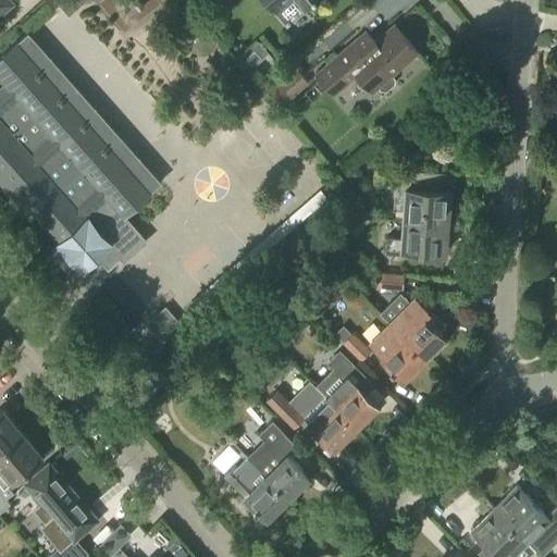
[(56,0),(69,14),(73,10),(84,0),(56,0)]
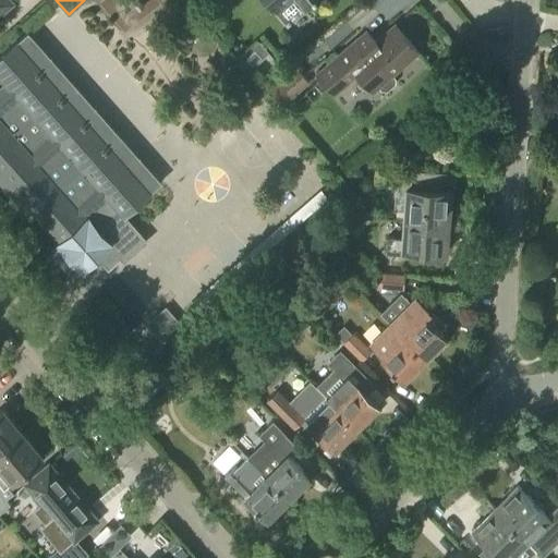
[(266,0),(276,11),(289,0),(295,0),(304,10),(315,0),(266,0)]
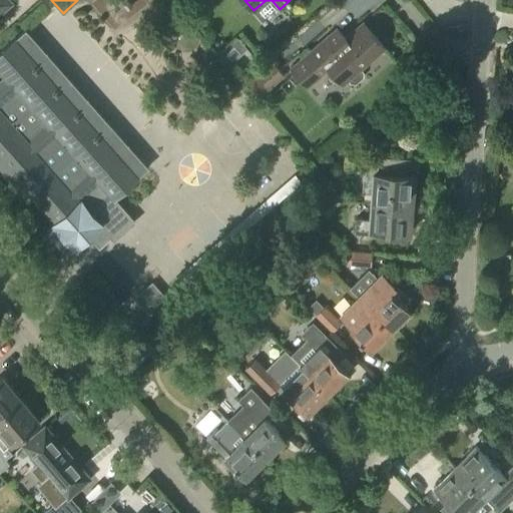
[(385,48),(363,23),(338,45),(329,35),(291,67),(308,87),(330,68),(343,84),(348,80),(351,83),(356,84),(363,78),(363,73),(360,69),(385,48)]
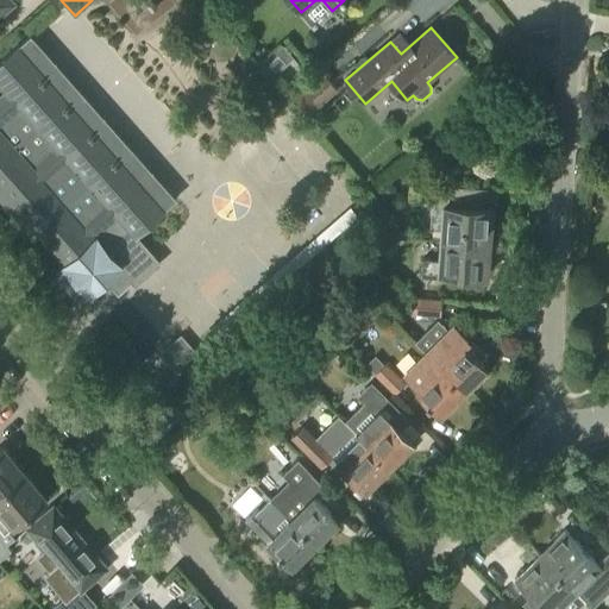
[(0,196),(29,230),(27,230),(29,232),(33,227),(66,264),(66,265),(56,275),(80,301),(89,293),(90,294),(110,277),(115,284),(121,292),(133,282),(136,286),(159,265),(161,264),(137,237),(167,209),(165,208),(176,199),(31,35),(4,60),(0,62),(0,82),(6,89),(6,90),(7,92),(0,98),(0,196)]
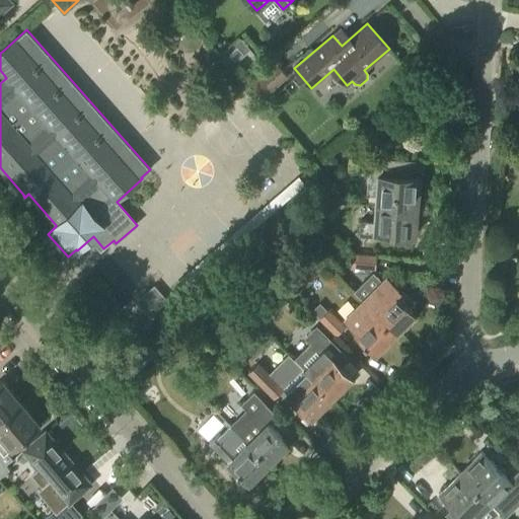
[(250,49),(238,59),(246,68),(258,58),(250,49)]
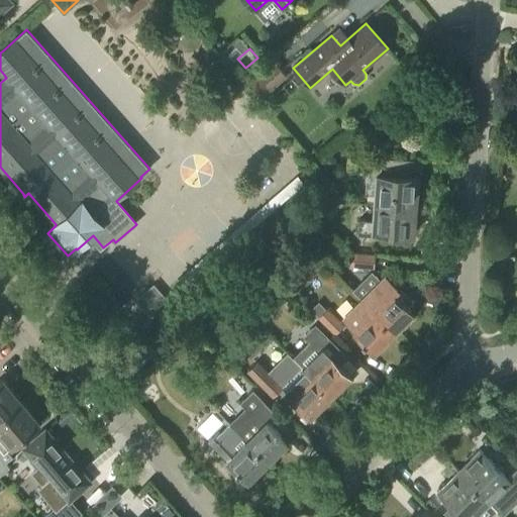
[(262,98),(287,77),(274,62),(248,84),(262,98)]
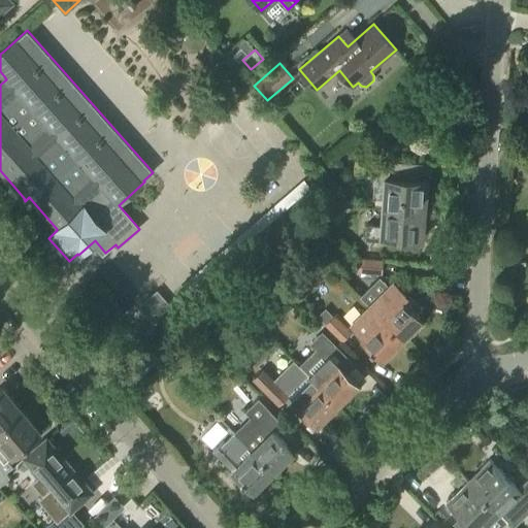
[(343,162),(340,159),(336,159),(332,161),(332,166),(335,169),(339,169),(342,167),(343,162)]
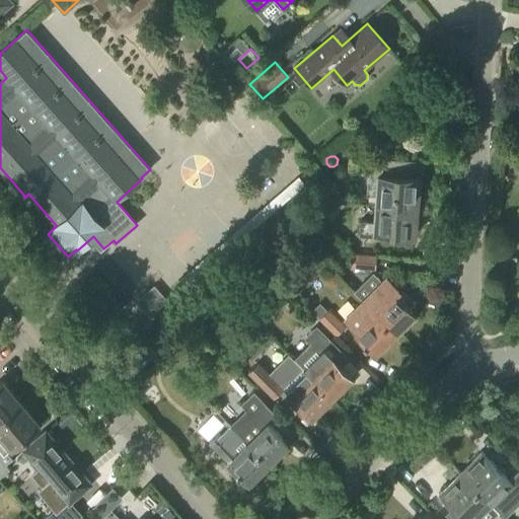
[(415,163),(415,161),(379,158),(373,163),(372,176),(378,176),(377,203),(418,206),(419,194),(416,194),(417,179),(420,179),(421,178),(413,178),(414,163),(415,163)]
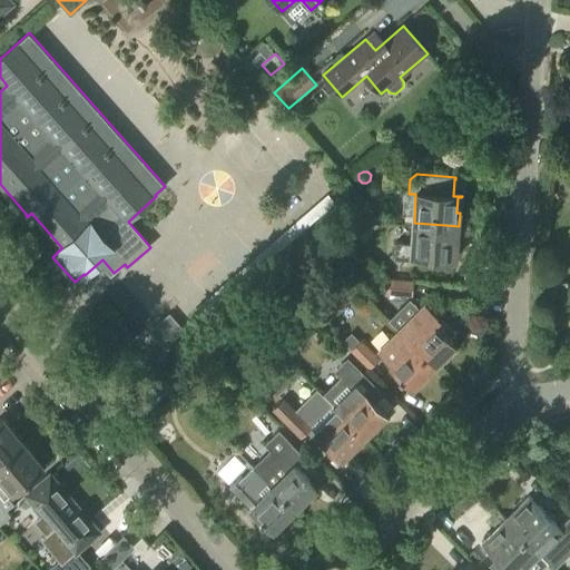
[(334,205),(326,195),(193,311),(202,321),(334,205)]
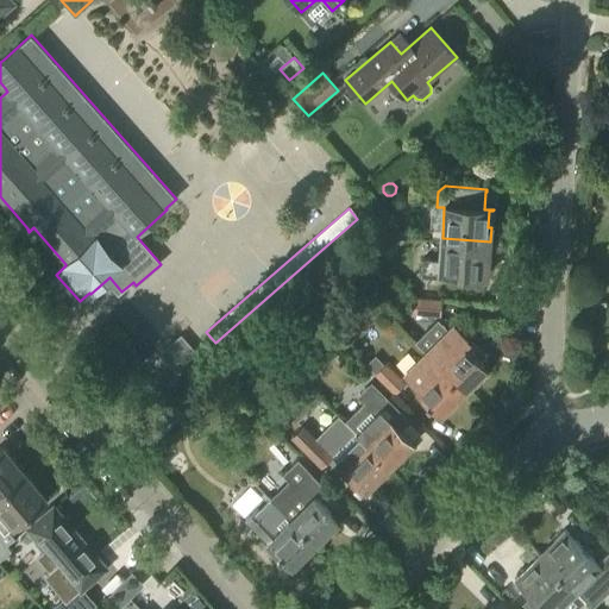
[(488,275),(490,242),(443,238),(440,261),(424,259),(422,276),(451,277),(452,274),(488,276),(488,275)]
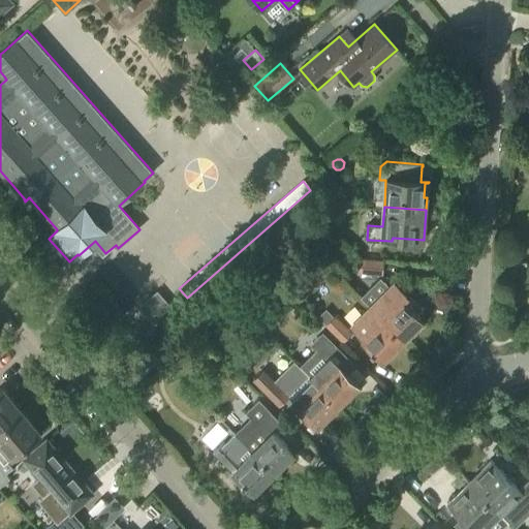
[(382,275),(384,259),(359,257),(358,273),(382,275)]
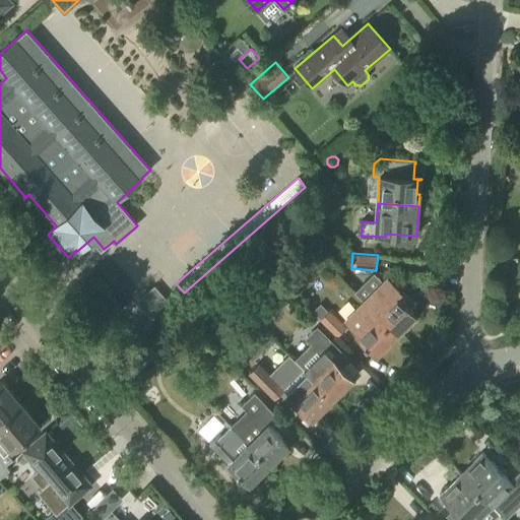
[(395,335),(415,315),(407,306),(408,306),(406,304),(410,301),(388,278),(363,303),(395,335)]
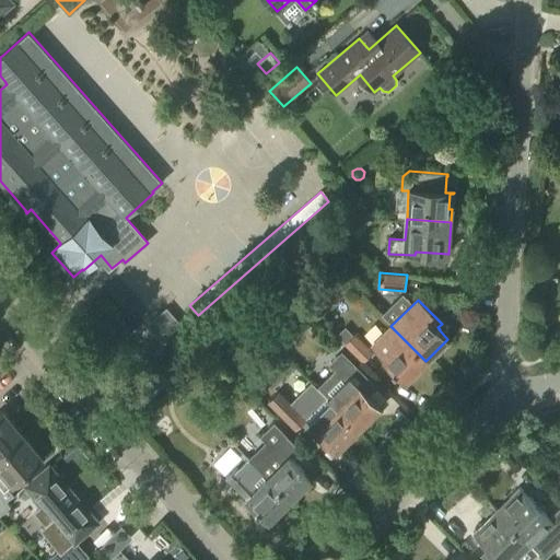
[(171,334),(181,325),(166,308),(156,317),(171,334)]
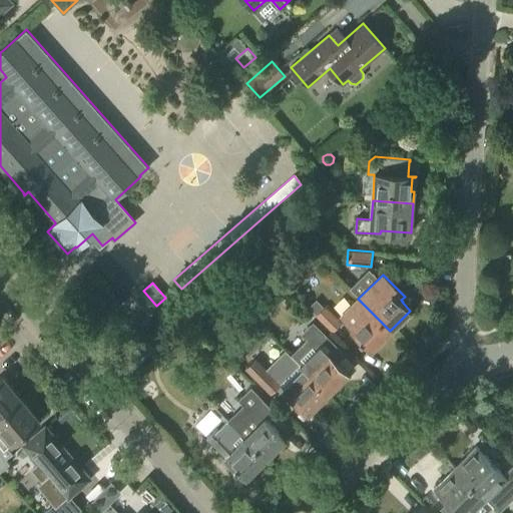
[(371,350),(390,331),(358,299),(341,316),(353,329),(351,331),(359,339),(358,340),(361,343),(362,342),(371,350)]
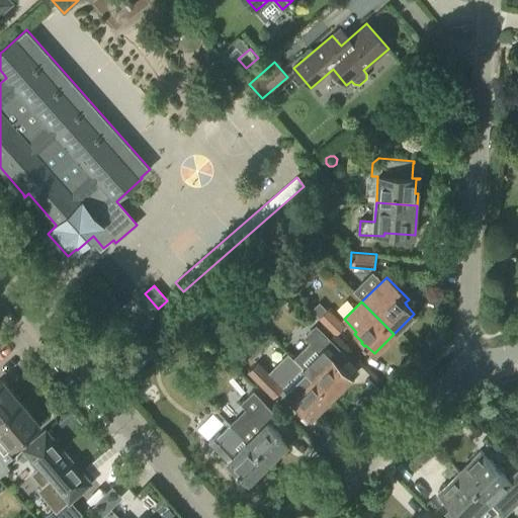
[(326,310),(319,303),(311,311),(335,336),(345,326),(328,308),(326,310)]
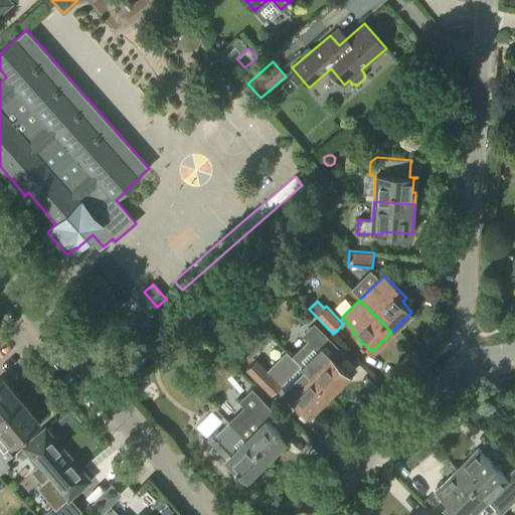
[(307,341),(292,356),(329,394),(349,375),(339,364),(347,356),(314,323),(302,335),(307,341)]
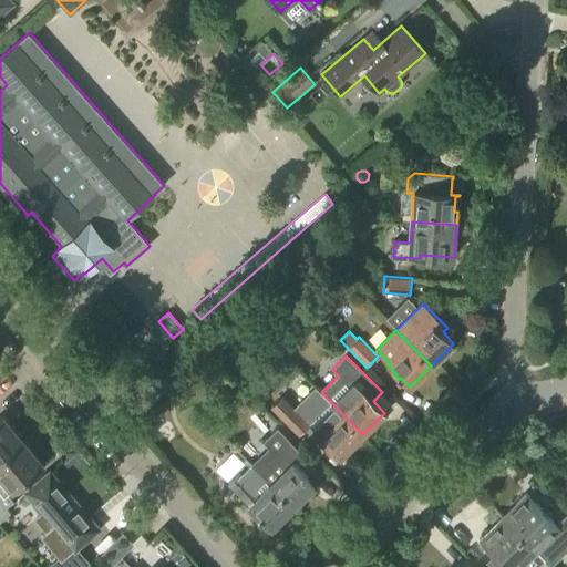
[(176,359),(167,367),(175,375),(184,368),(176,359)]
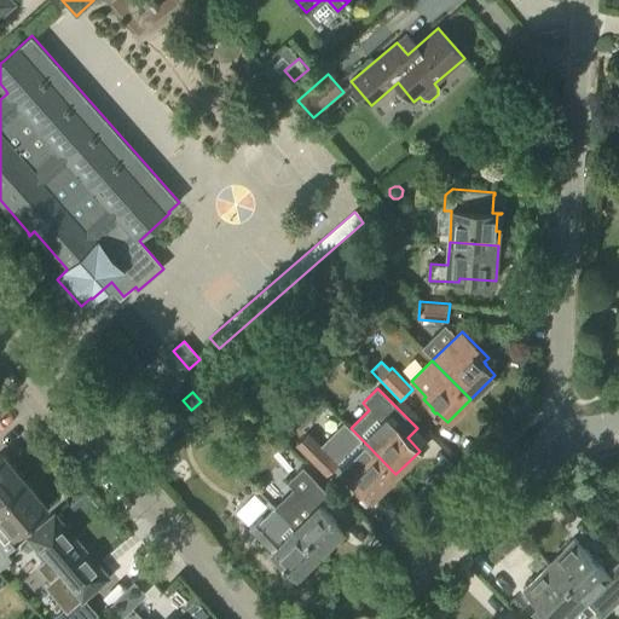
[(289,418),(279,429),(288,439),(299,428),(289,418)]
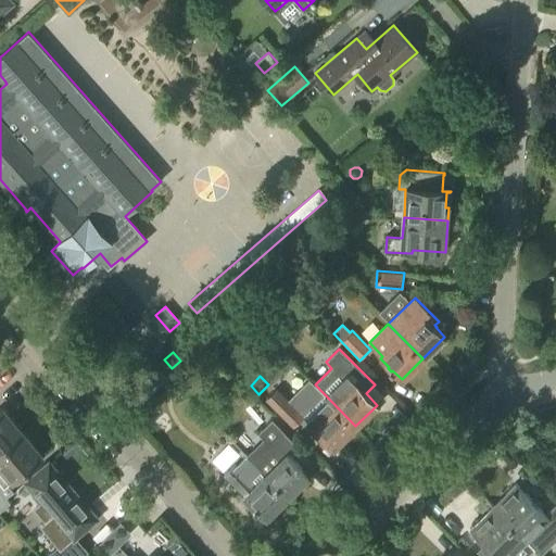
[(276,390),(266,400),(293,427),(303,418),(333,447),(355,426),(315,384),(308,379),(287,401),(276,390)]
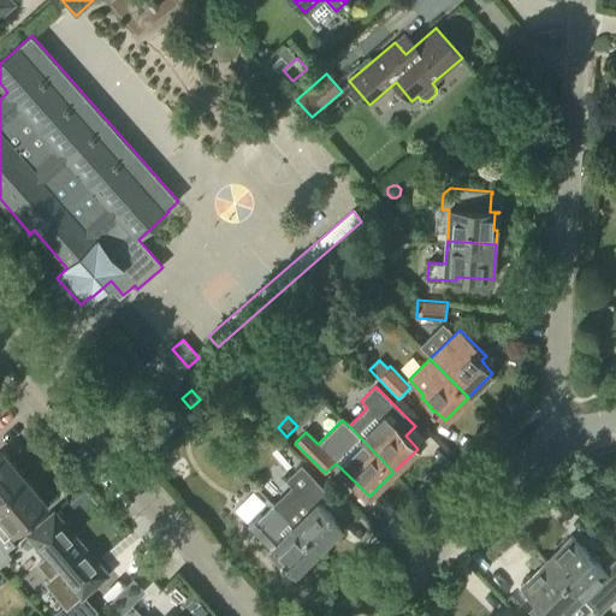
[(0,499),(25,478),(5,452),(0,456),(0,499)]
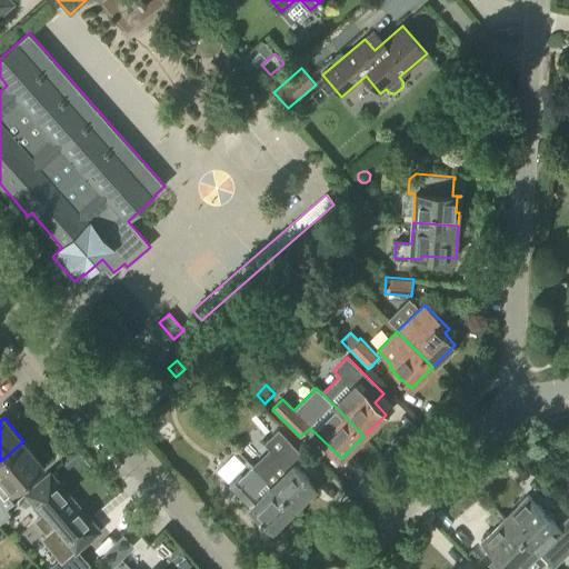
[(269,449),(251,467),(271,487),(293,509),(316,486),(293,465),(302,456),(277,430),(263,443),(269,449)]
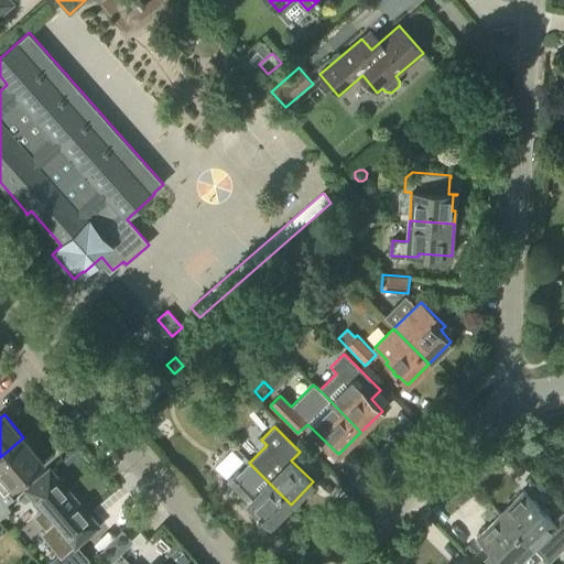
[(12,489),(44,462),(23,437),(0,457),(0,490),(3,496),(0,498),(0,519),(10,510),(6,506),(13,499),(8,491),(11,488),(12,489)]
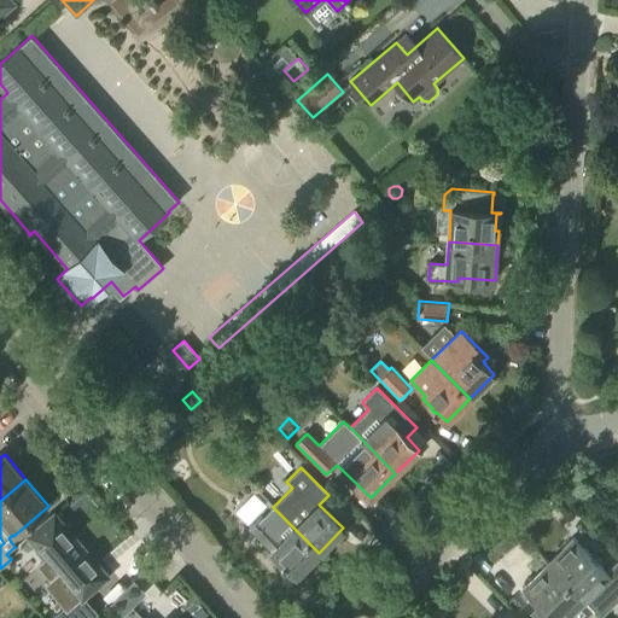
[(261,519),(260,519),(249,530),(250,531),(251,530),(272,552),(270,552),(295,576),(319,553),(295,529),(273,507),(261,519)]
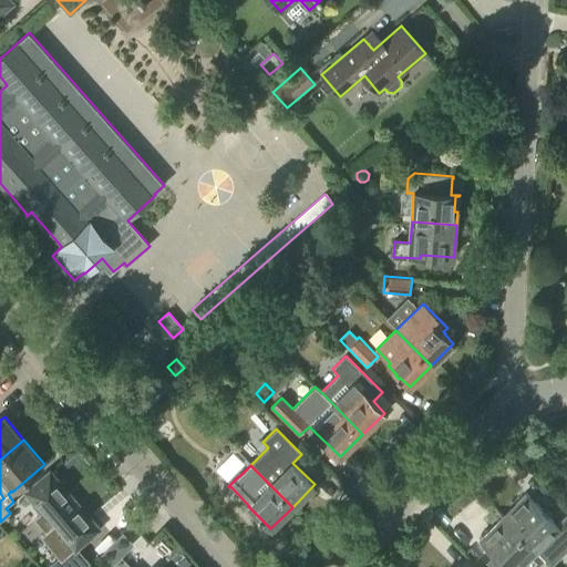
[(43,537),(60,557),(50,566),(82,566),(88,563),(75,548),(99,529),(50,471),(26,492),(27,493),(9,508),(17,517),(34,502),(42,512),(33,518),(47,534),(43,537)]
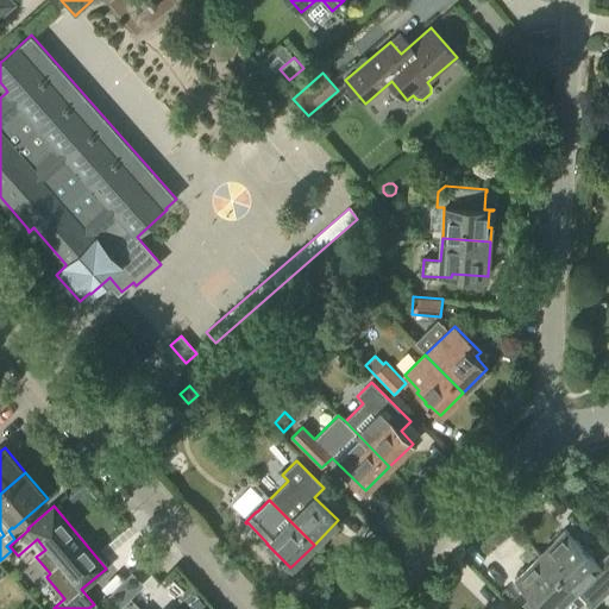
[(578,592),(602,569),(566,531),(541,554),(578,592)]
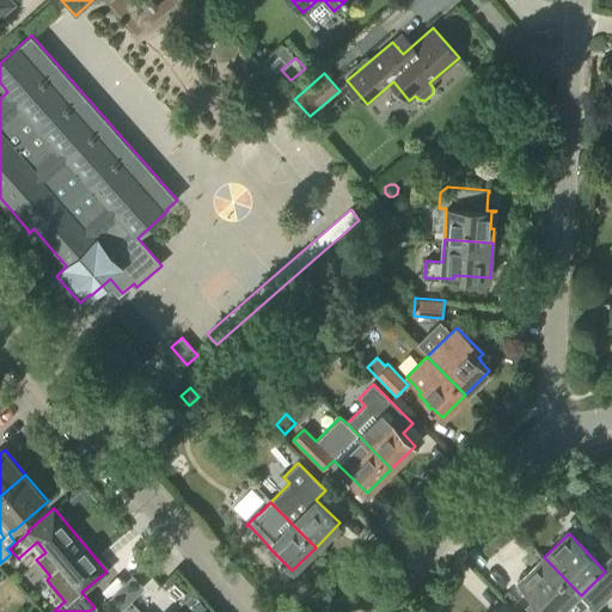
[(544,557),(518,583),(532,599),(525,607),(530,611),(579,611),(588,604),(581,595),(544,557)]
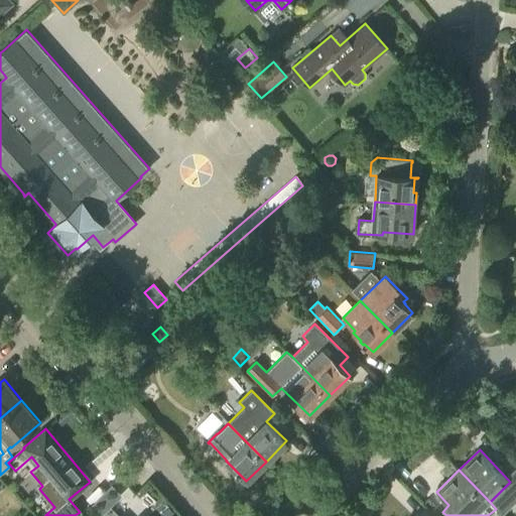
[(119,515),(110,506),(122,496),(113,487),(94,504),(103,514),(102,514),(104,515),(119,515)]
